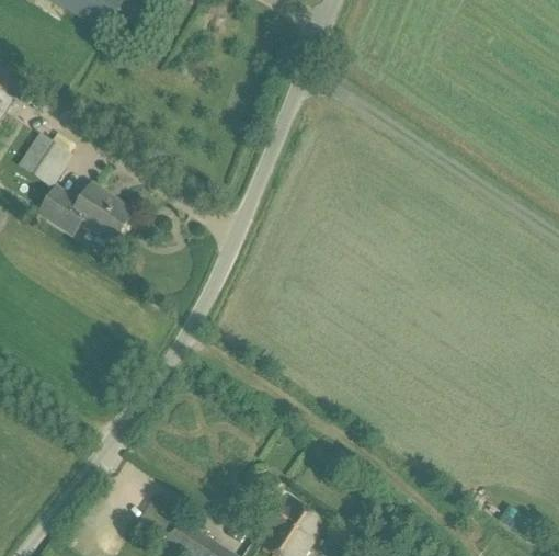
[(49,0),(52,1),(107,31),(123,0),(49,0)]
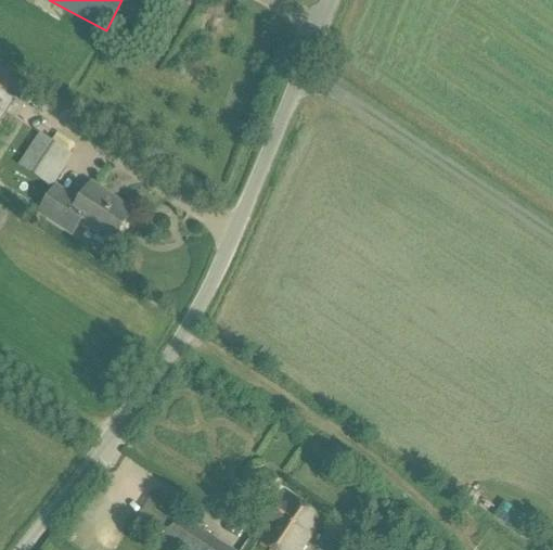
[(0,116),(13,97),(0,87),(0,116)]
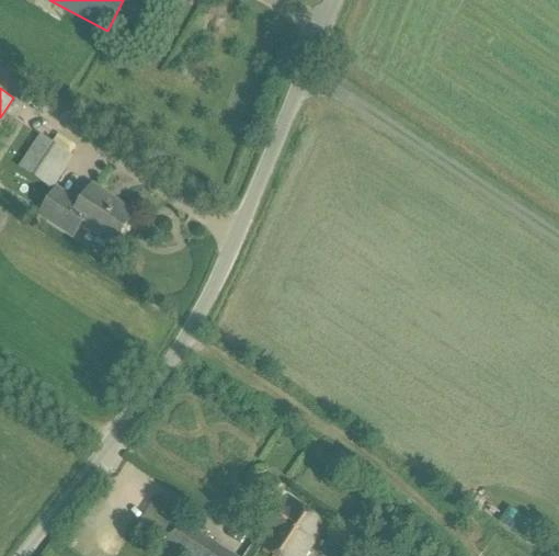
[(40,132),(19,163),(53,188),(73,155),(58,143),(40,132)]
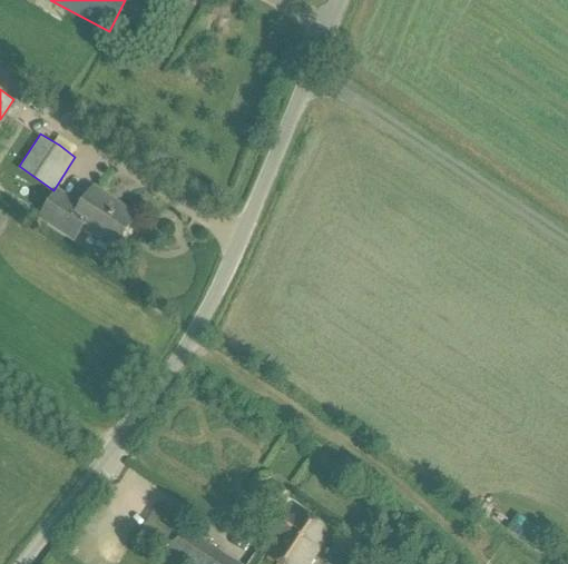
[(56,188),(39,215),(72,236),(79,225),(114,247),(117,241),(134,216),(136,213),(92,185),(80,203),(56,188)]
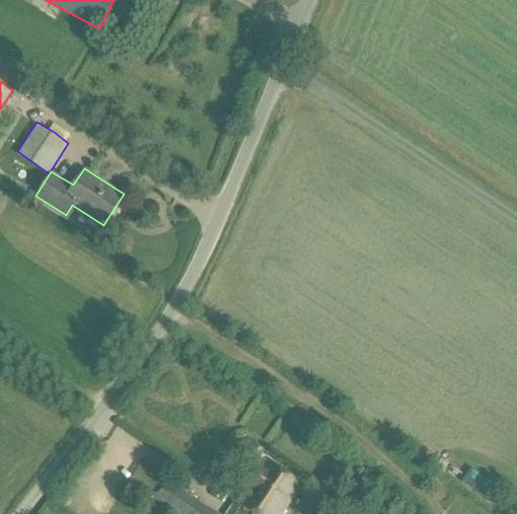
[(218,513),(140,461),(128,480),(179,513),(218,513)]
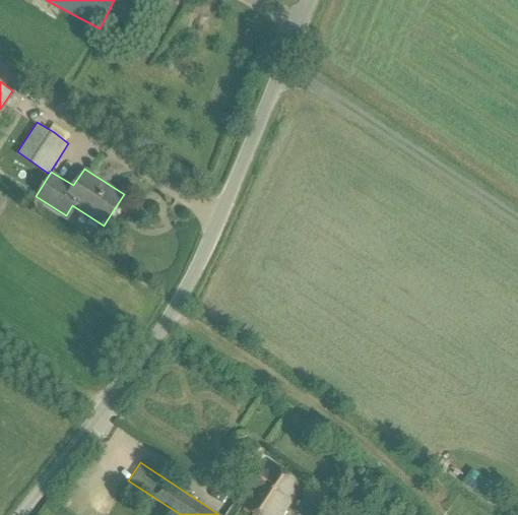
[(256,484),(244,503),(262,514),(279,514),(301,481),(270,462),(266,469),(258,464),(249,478),(256,484)]
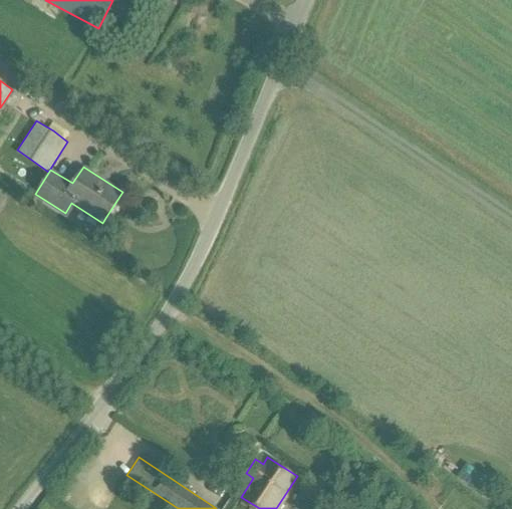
[(64,508),(51,500),(44,508),(64,508)]
